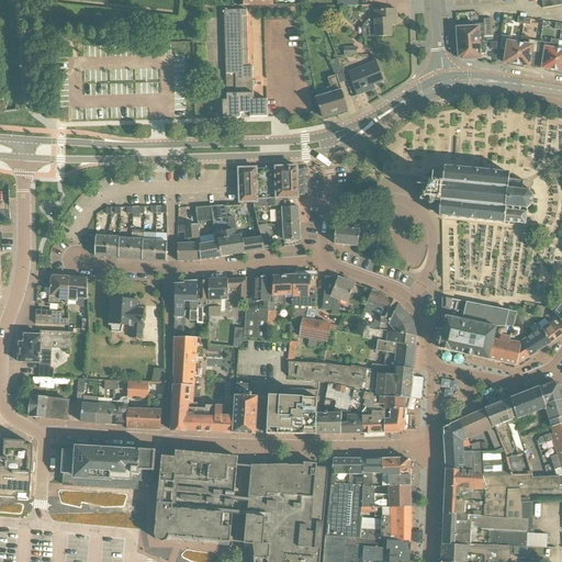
[(557,7),(554,0),(552,0),(541,2),(542,9),(557,7)]
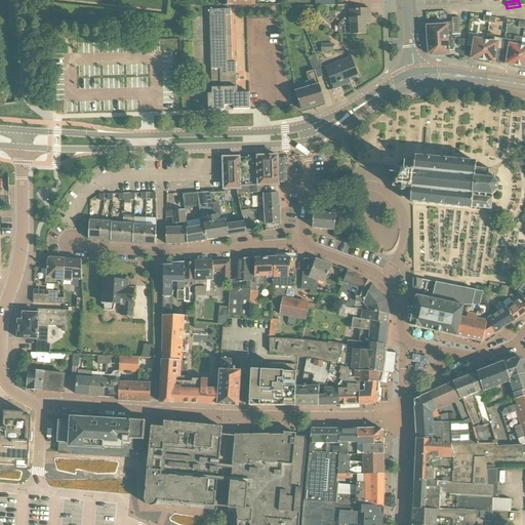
[(234,110),(250,110),(249,93),(237,93),(237,81),(240,80),(239,76),(236,76),(236,63),(232,63),(230,9),(209,9),(212,94),(208,94),(208,111),(225,110),(225,106),(234,106),(234,110)]
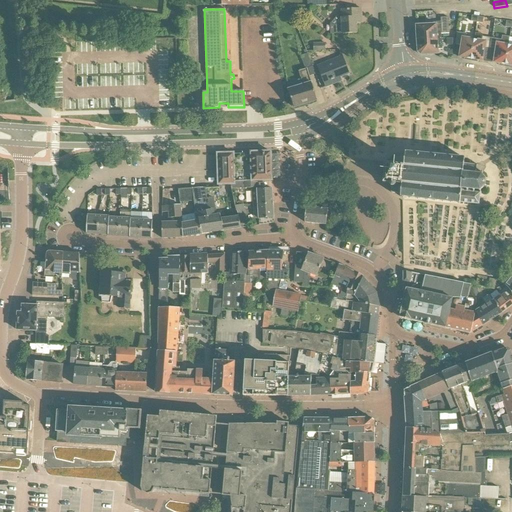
[(361,9),(342,10),(342,18),(342,25),(334,25),(334,31),(331,31),(331,34),(343,33),(343,34),(357,33),(356,18),(362,17),(361,9)]
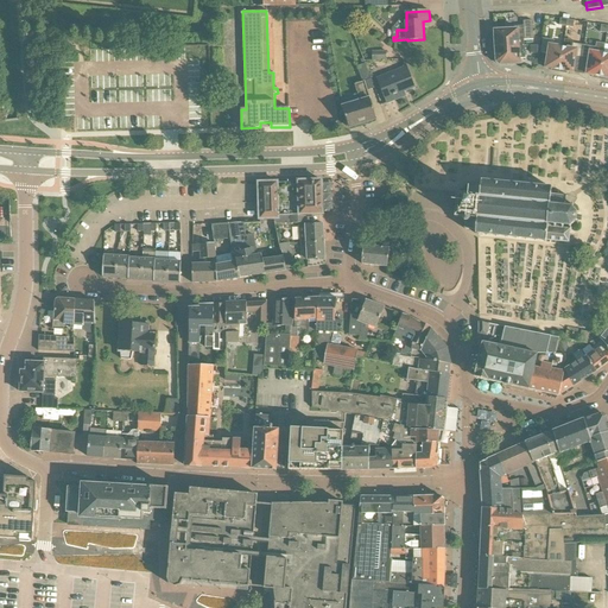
[(494,30),(495,49),(520,48),(520,46),(525,46),(525,40),(533,39),(532,20),(524,20),(524,21),(524,25),(514,26),(514,29),(494,30)]
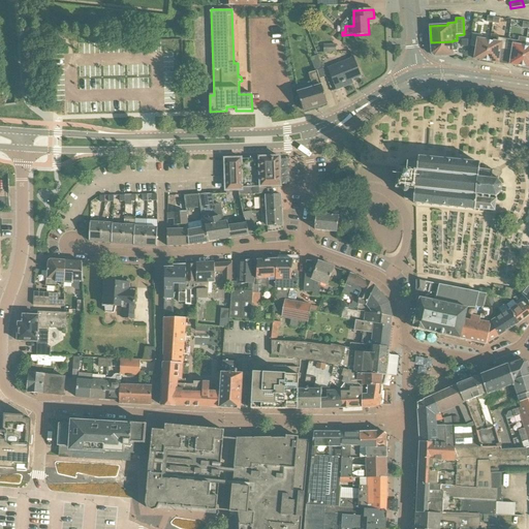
[(487,63),(490,41),(481,39),(483,36),(472,34),(471,45),(476,47),(474,60),(476,60),(476,59),(480,60),(479,62),(487,63)]
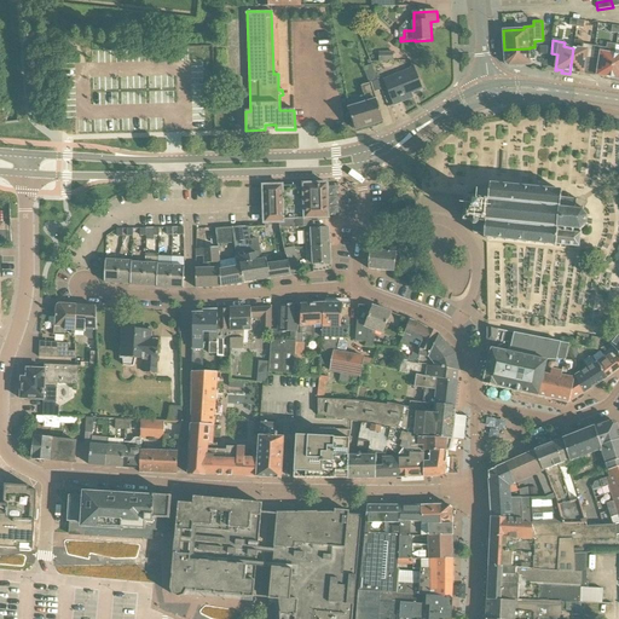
[(593,61),(595,47),(584,45),(584,42),(574,40),(573,48),(570,74),(577,75),(578,73),(582,74),(584,74),(586,59),(593,61)]
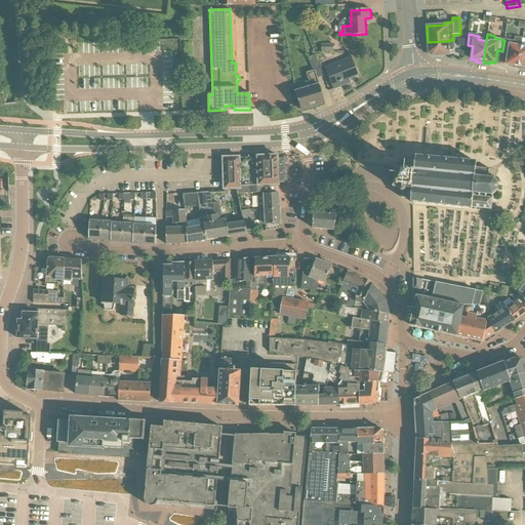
[(449,41),(428,42),(429,53),(431,56),(449,55),(449,50),(453,50),(453,40),(449,40),(449,41)]
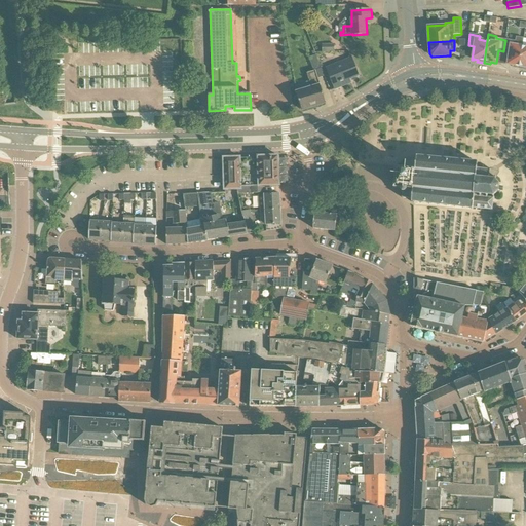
[(513,67),(519,68),(523,47),(515,45),(515,41),(505,40),(503,51),(510,52),(508,65),(509,65),(513,66),(513,67)]
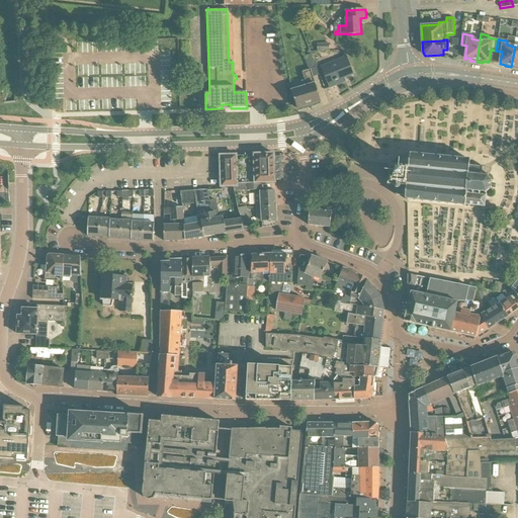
[(168,87),(168,71),(173,71),(172,49),(164,49),(165,87),(168,87)]
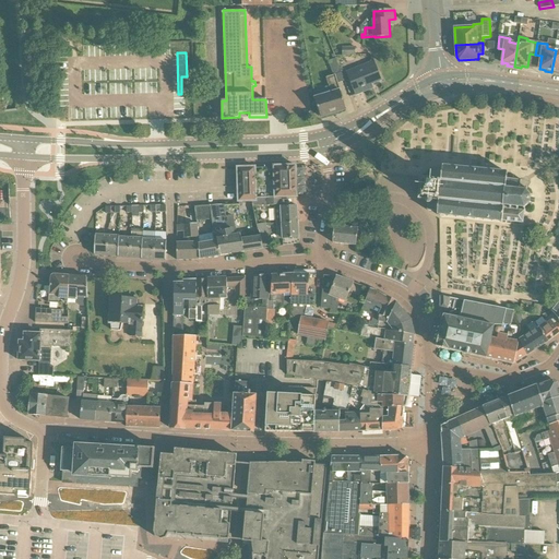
[(329,61),(333,75),(335,75),(341,73),(336,59),(329,61)]
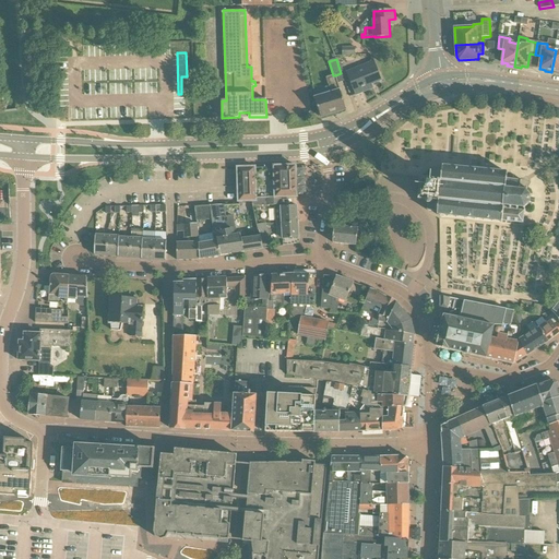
[(381,80),(375,64),(357,72),(356,69),(347,72),(356,95),(373,88),(371,84),(381,80)]
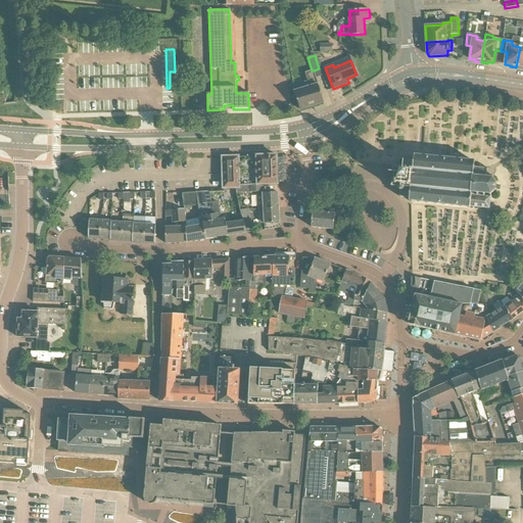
[(318,85),(314,70),(312,70),(305,73),(310,87),(294,92),(299,106),(300,110),(324,103),(319,85),(318,85)]
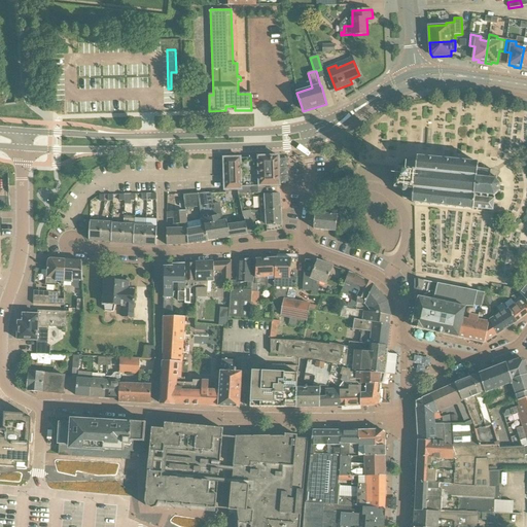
[(224,160),(224,175),(225,189),(224,189),(224,190),(225,190),(238,189),(241,189),(241,187),(251,187),(266,186),(279,186),(280,186),(280,185),(279,174),(280,174),(280,173),(279,173),(279,170),(279,169),(279,157),(279,156),(278,156),(266,157),(266,156),(261,157),(259,157),(258,157),(258,159),(241,159),(241,157),(239,157),(224,159),(223,159),(223,160),(224,160)]
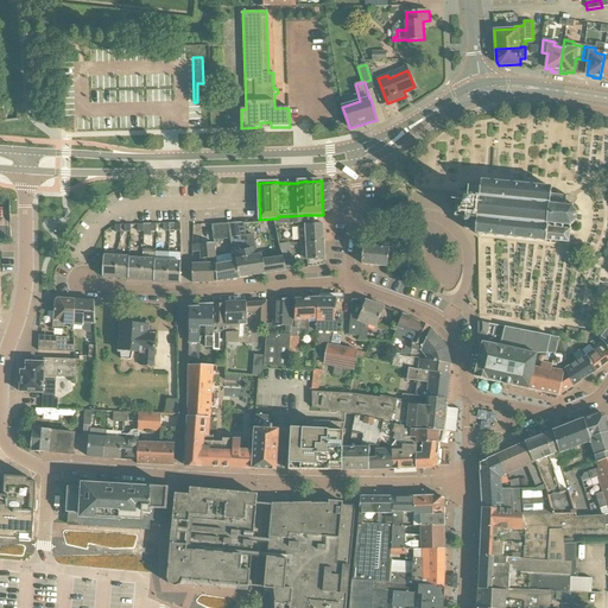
[(329,190),(333,190),(334,215),(347,214),(346,182),(329,183),(329,190)]
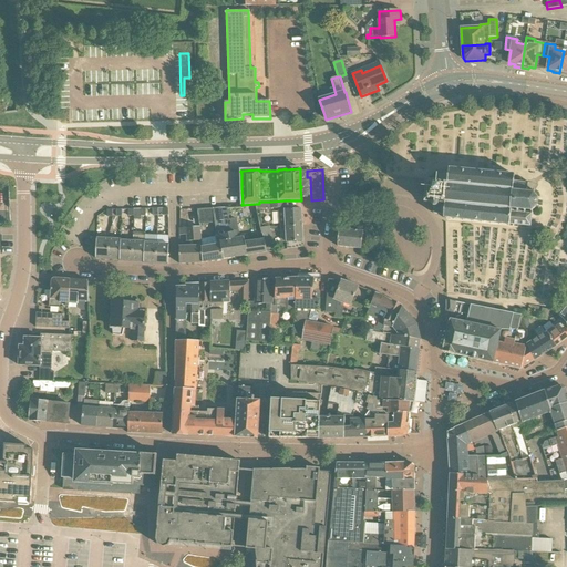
[(514,176),(449,169),(449,173),(441,172),(437,172),(436,182),(426,181),(424,199),(424,200),(424,203),(432,204),(432,205),(434,207),(433,214),(444,215),(443,218),(503,225),(504,224),(525,226),(526,209),(531,206),(533,209),(534,207),(533,205),(533,204),(533,199),(536,200),(536,198),(533,197),(529,194),(534,191),(533,188),(532,189),(527,185),(527,182),(529,181),(528,178),(527,181),(521,179),(521,176),(519,176),(519,179),(514,178),(514,176)]
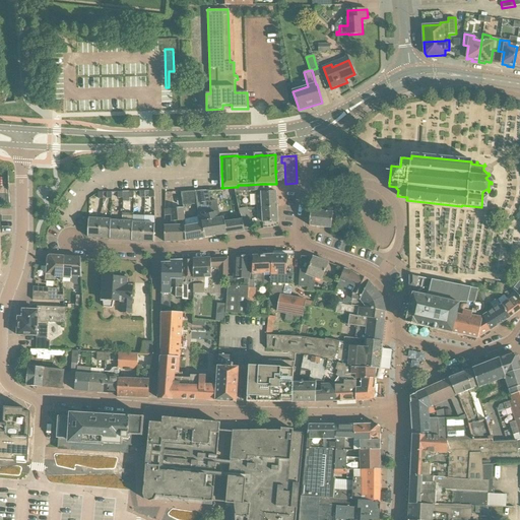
[(329,191),(343,192),(344,179),(330,178),(329,191)]
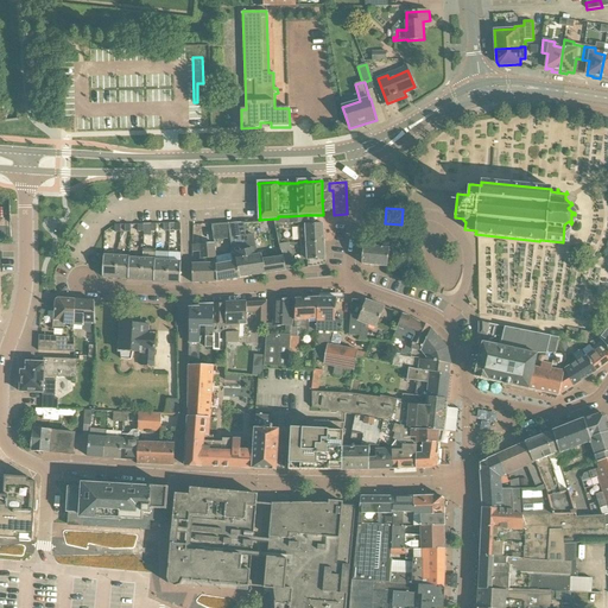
[(241,278),(286,271),(284,259),(271,260),(264,261),(263,258),(254,257),(251,242),(254,241),(253,235),(246,236),(245,223),(228,225),(230,240),(233,254),(232,254),(234,261),(236,261),(236,264),(241,278)]
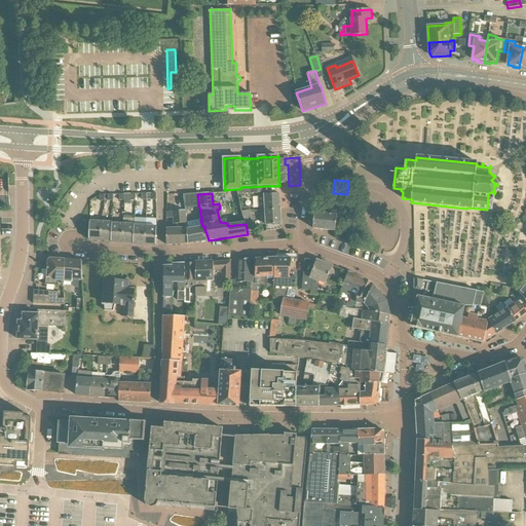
[(199,208),(197,194),(183,196),(185,210),(199,208)]
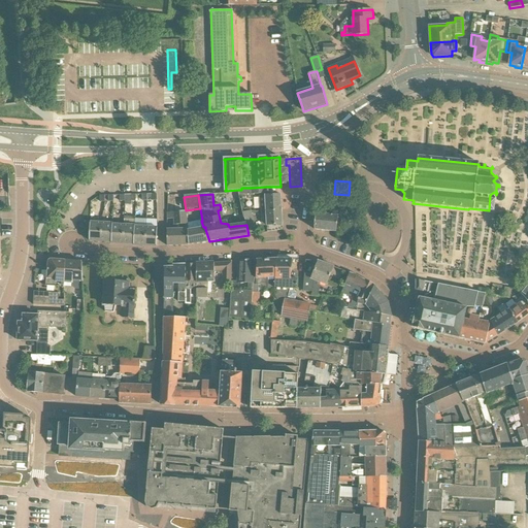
[(276,208),(282,208),(281,195),(265,196),(265,197),(260,197),(261,211),(266,211),(276,210),(276,208)]
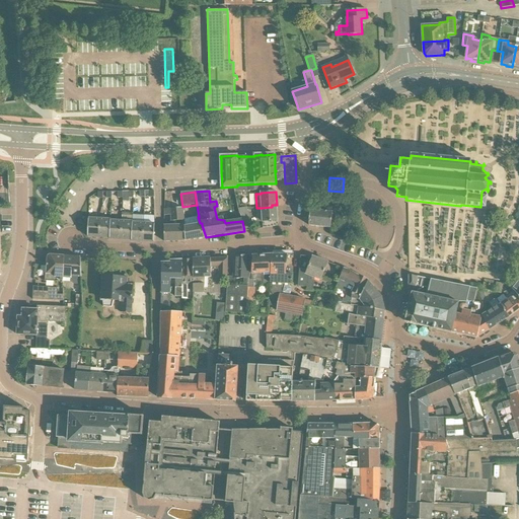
[(262,208),(256,208),(256,210),(262,210),(263,228),(275,226),(278,223),(278,221),(277,205),(272,205),(272,207),(262,208)]
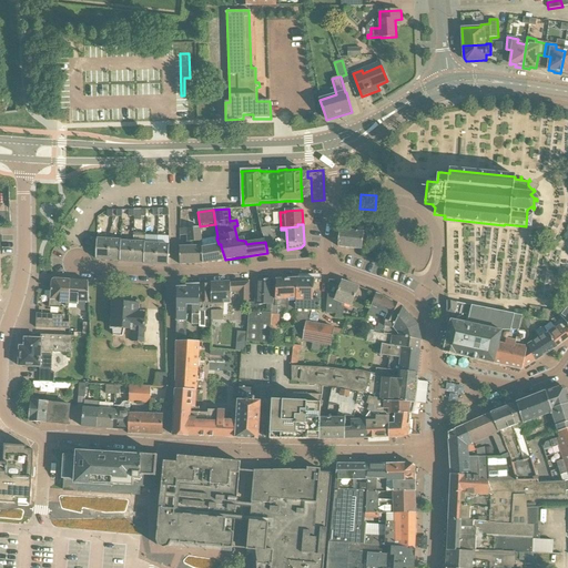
[(265,242),(267,253),(275,252),(271,226),(263,229),(265,242)]
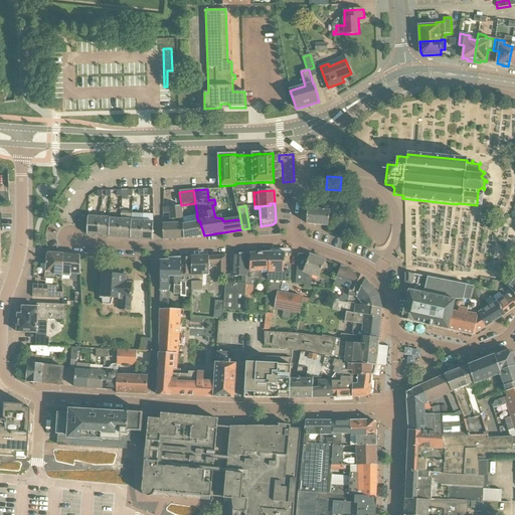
[(184,239),(182,226),(181,213),(181,206),(164,207),(164,213),(170,213),(171,219),(172,219),(172,224),(163,224),(163,240),(184,239)]
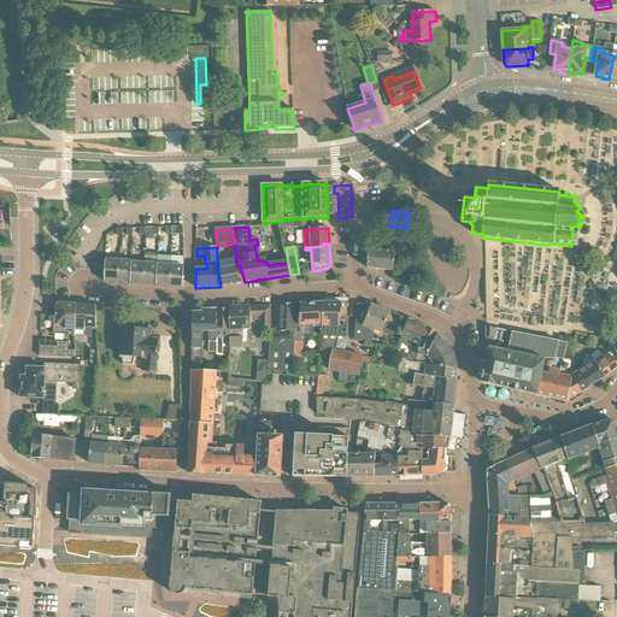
[(395,253),(369,250),(368,269),(393,271),(395,253)]
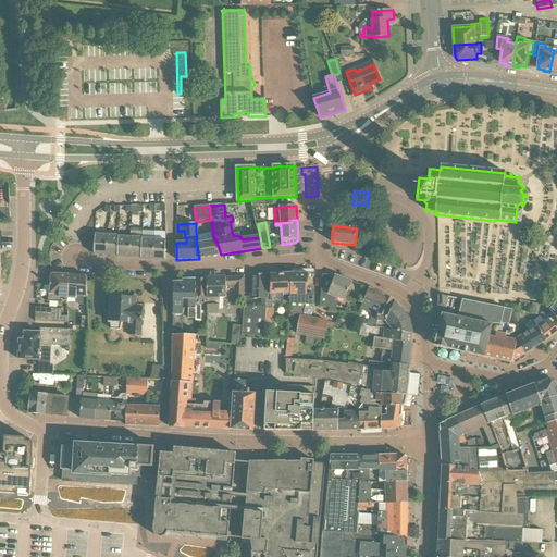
[(106,255),(107,235),(95,235),(94,255),(106,255)]
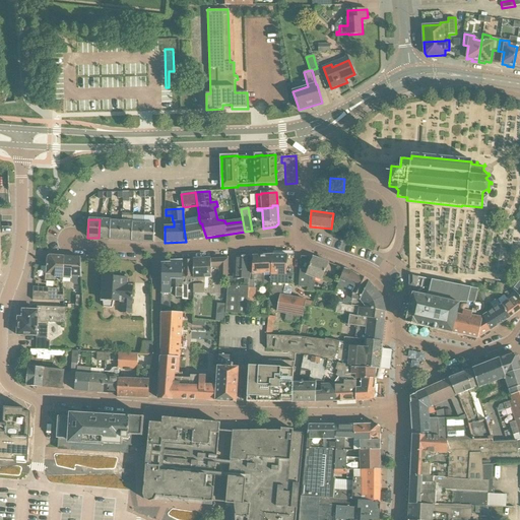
[(100,219),(99,238),(110,239),(111,220),(100,219)]
